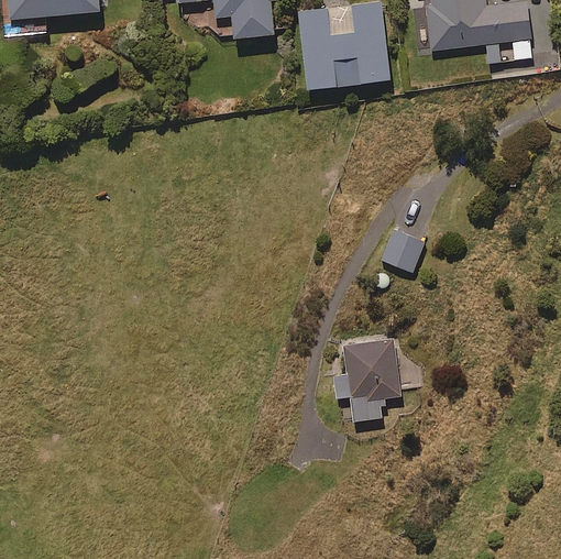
[(0,0),(3,37),(47,34),(46,13),(99,9),(98,0),(0,0)]
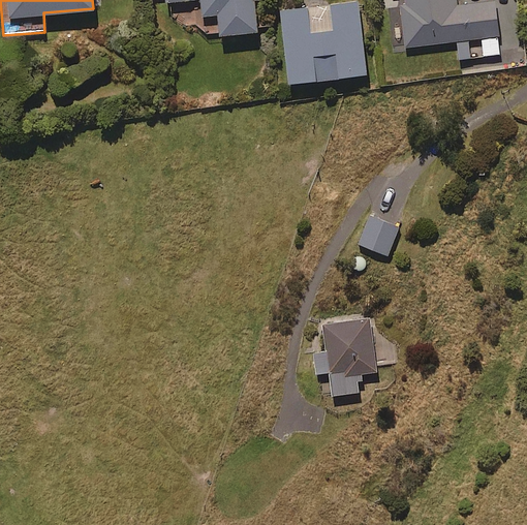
[(164,0),(165,1),(175,0),(200,0),(202,13),(217,12),(219,35),(257,31),(253,0),(164,0)]
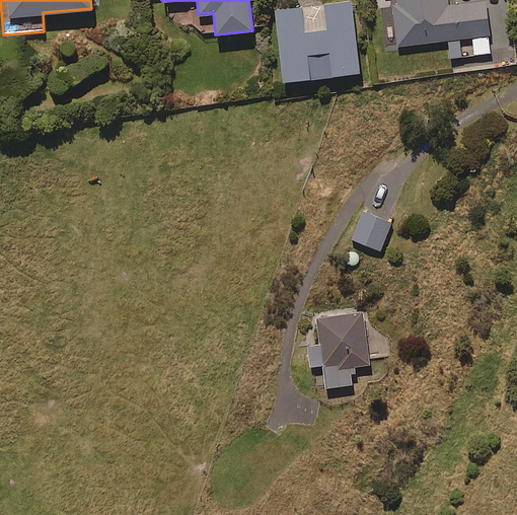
[(396,0),(396,3),(392,3),(397,46),(446,41),(449,62),(491,57),(485,2),(447,6),(446,0),(396,0)]
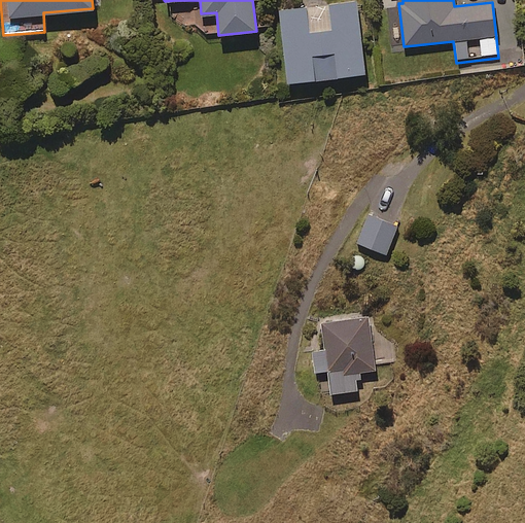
[(364,75),(356,1),(279,9),(286,83),(364,75)]
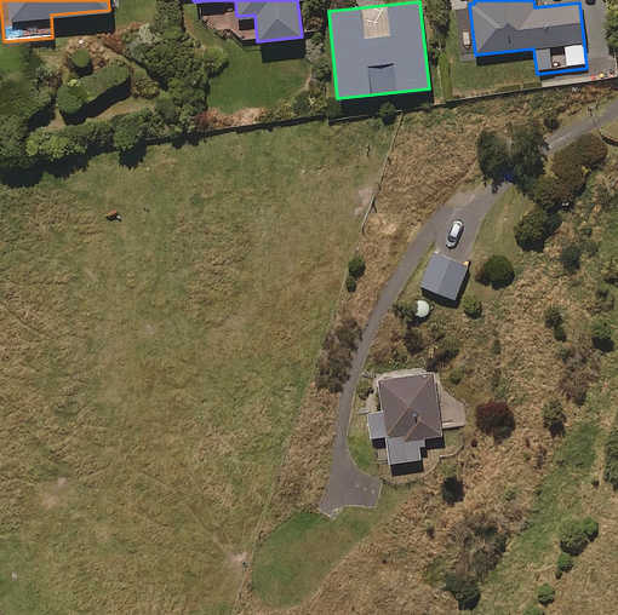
[(468,268),(433,252),(418,288),(453,303),(468,268)]
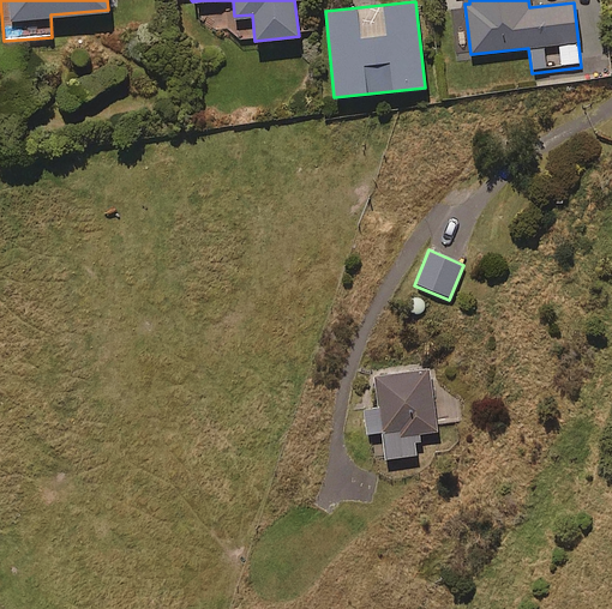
[(421,441),(420,433),(436,432),(429,372),(375,378),(377,406),(364,409),(366,433),(383,432),(385,458),(418,454),(417,441),(421,441)]
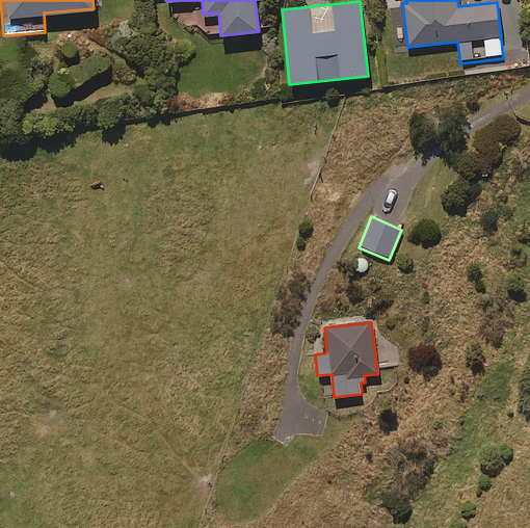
All buildings are outlined.
